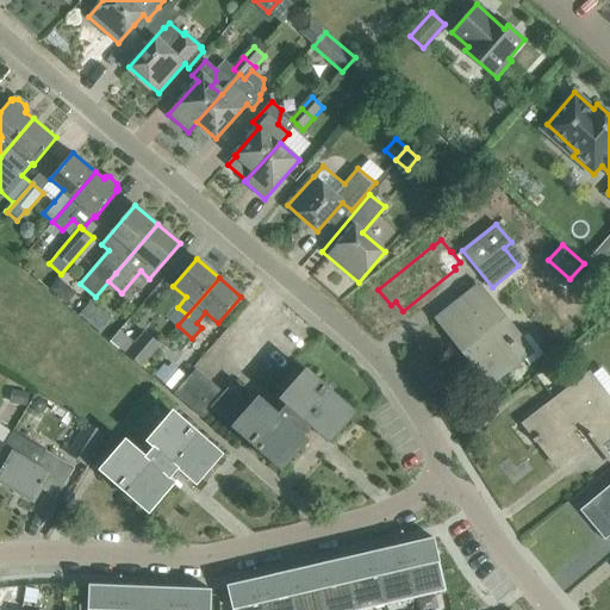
[(480,286),(446,313),(471,346),(464,352),(490,384),(524,356),(530,363),(545,352),(529,332),(515,343),(499,324),(506,318),(480,286)]
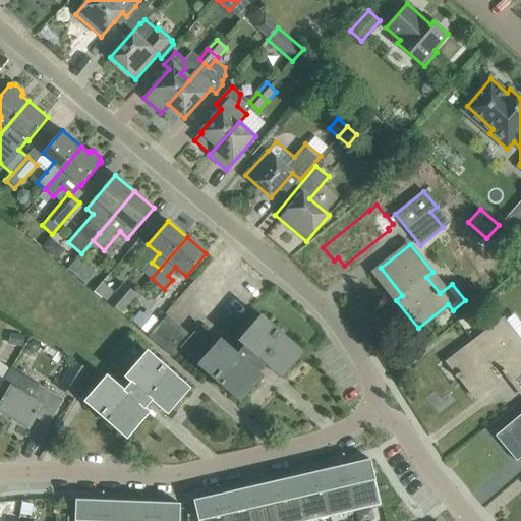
[(115,292),(103,282),(95,291),(121,313),(137,294),(123,283),(115,292)]
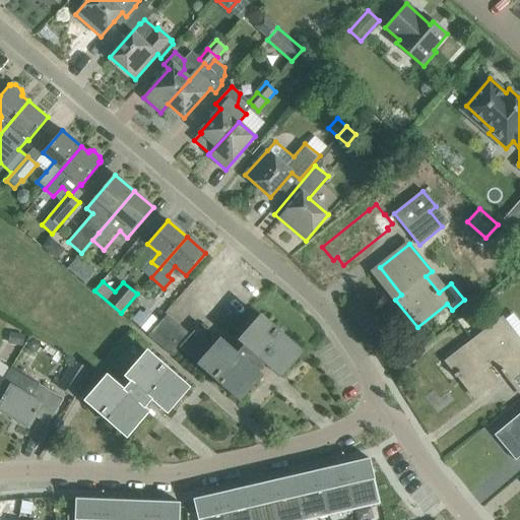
[(143,313),(135,323),(141,327),(148,334),(159,321),(145,310),(143,313)]
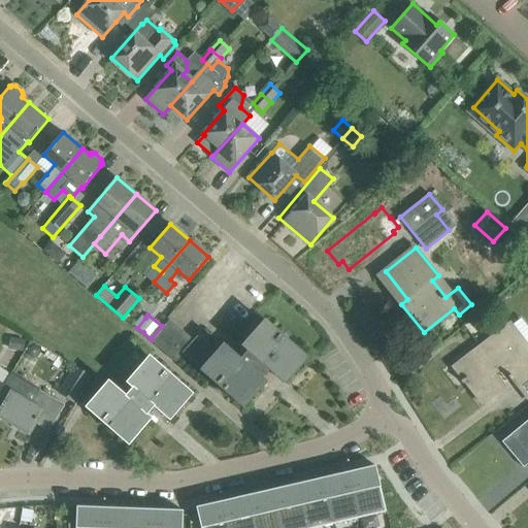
[(151,341),(175,363),(184,354),(193,340),(169,320),(151,341)]
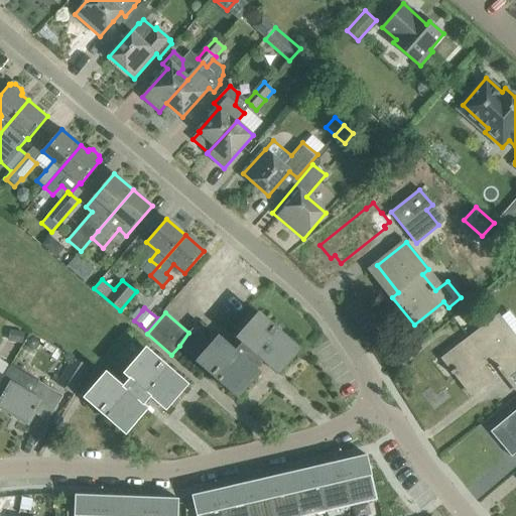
[(287,357),(290,360),(300,350),(259,313),(250,324),(253,328),(241,341),(244,343),(263,360),(275,371),(287,357)]
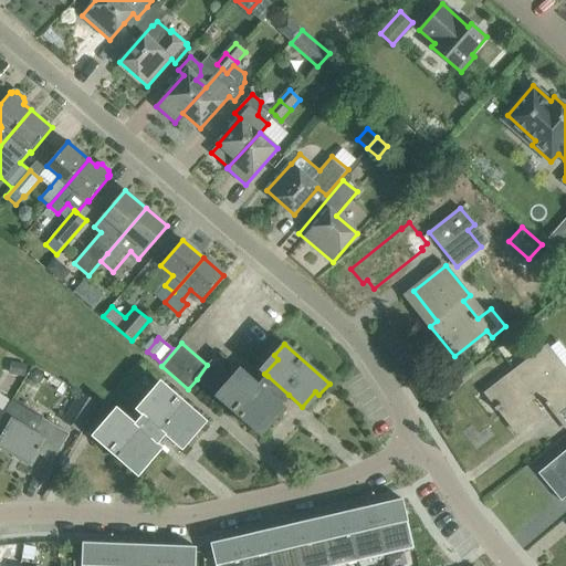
[(565,371),(547,347),(512,375),(494,388),(504,400),(494,408),(496,411),(499,409),(516,432),(535,418),(524,404),(540,391),(547,401),(545,404),(548,407),(549,406),(565,426),(565,371)]
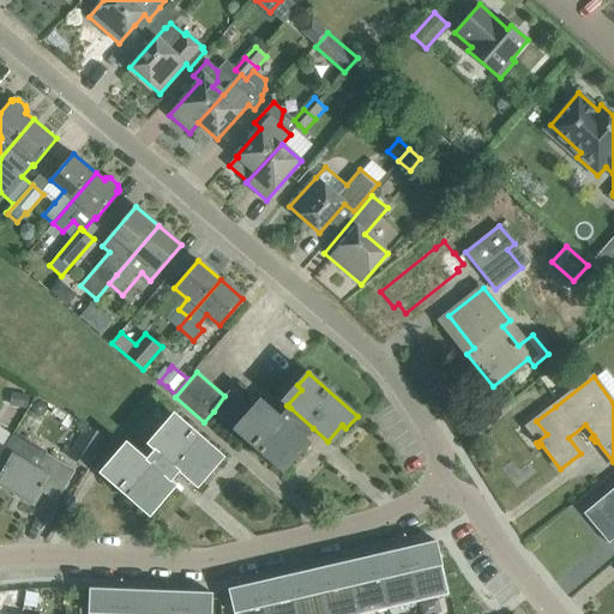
[(214,411),(235,431),(246,417),(251,421),(256,415),(229,391),(224,396),(214,411)]
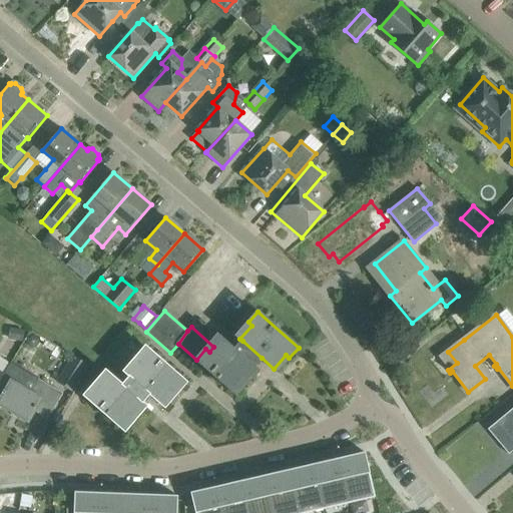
[(213,347),(209,352),(205,349),(196,360),(232,392),(245,378),(248,382),(258,371),(253,367),(262,358),(242,341),(234,350),(221,339),(213,347)]
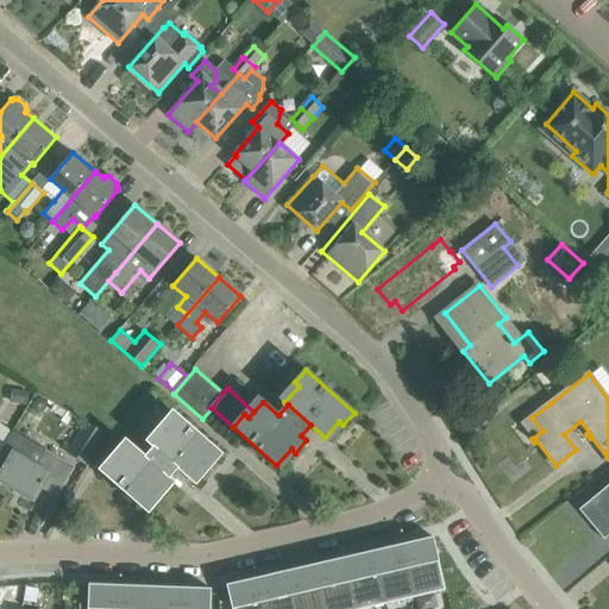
[(221,454),(203,439),(173,413),(163,424),(167,427),(152,444),(156,447),(146,458),(131,444),(117,460),(112,456),(100,469),(144,508),(158,491),(163,495),(174,483),(168,477),(177,468),(192,479),(206,463),(211,466),(221,454)]
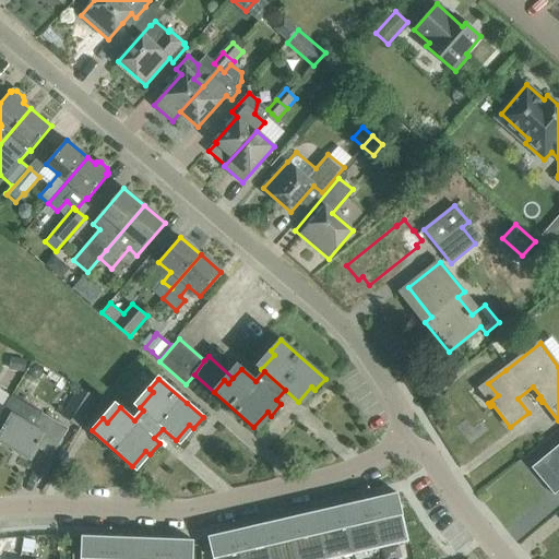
[(62,414),(80,425),(96,399),(79,388),(62,414)]
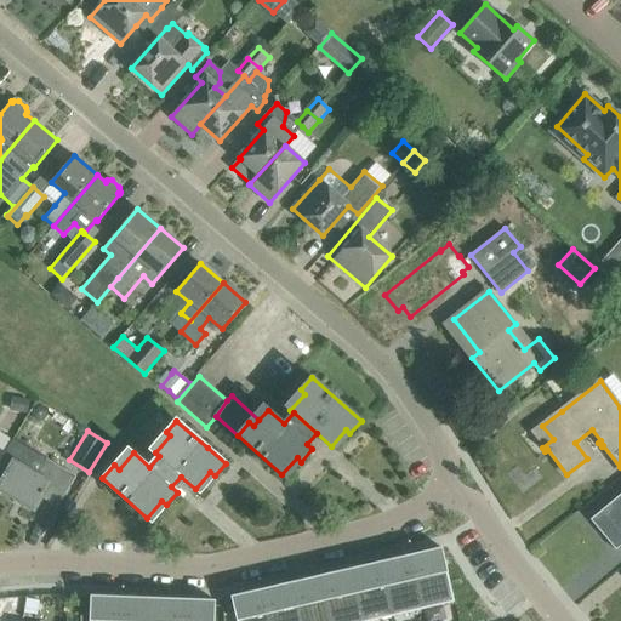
[(0,463),(13,442),(0,433),(0,463)]
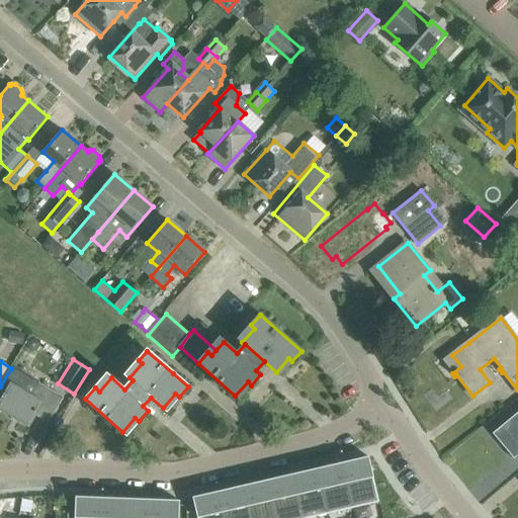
[(0,386),(0,396),(2,398),(1,399),(3,400),(0,404),(0,408),(28,425),(34,415),(48,422),(62,398),(11,368),(0,386)]
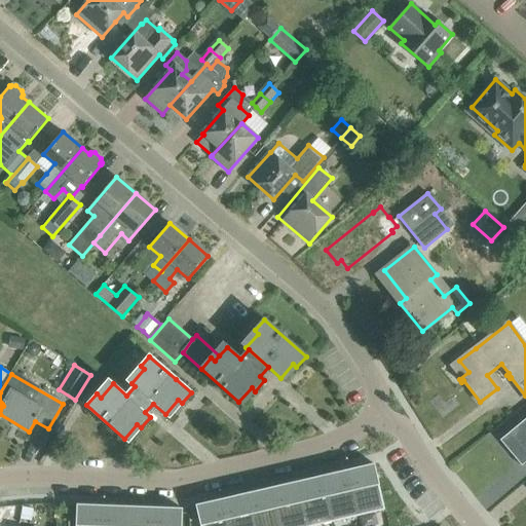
[(525,418),(500,440),(522,465),(525,461),(525,418)]
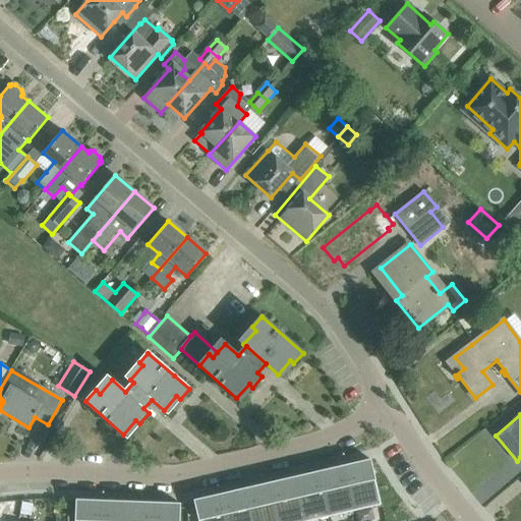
[(355,511),(381,506),(370,459),(344,465),(355,511)]
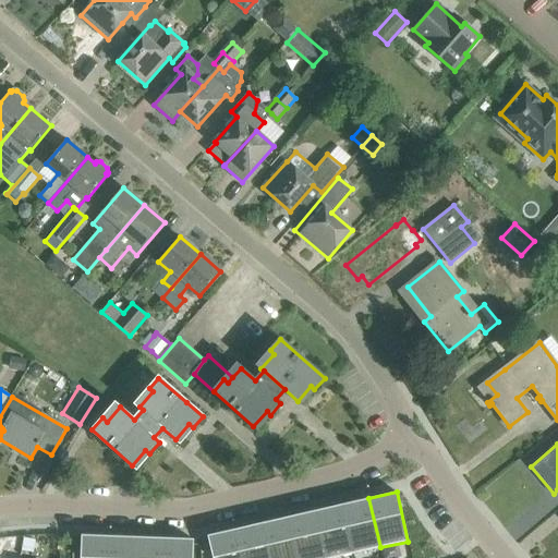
[(353,553),(380,547),(368,498),(342,504),(353,553)]
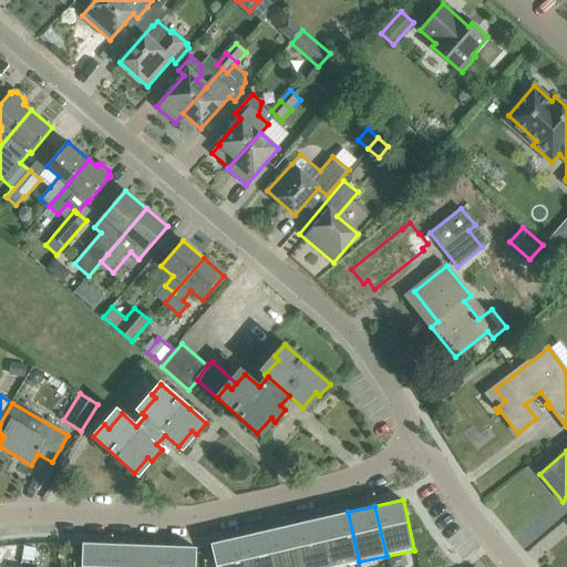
[(331,566),(338,566),(359,562),(348,512),(320,518),(331,566)]
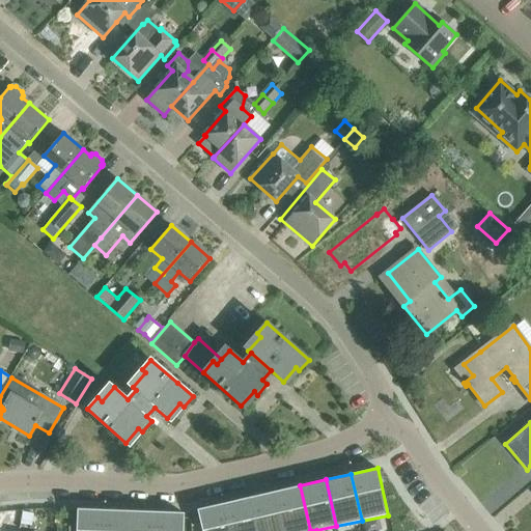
[(274,492),(283,530),(310,530),(300,485),(274,492)]
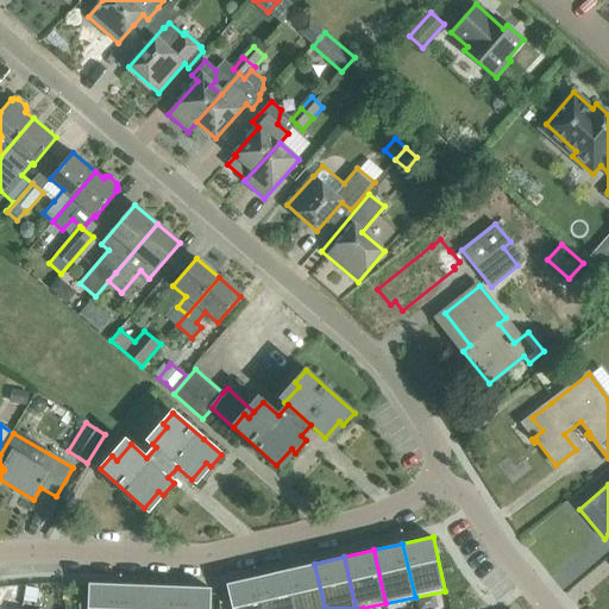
[(286,570),(294,608),(325,608),(314,564),(286,570)]
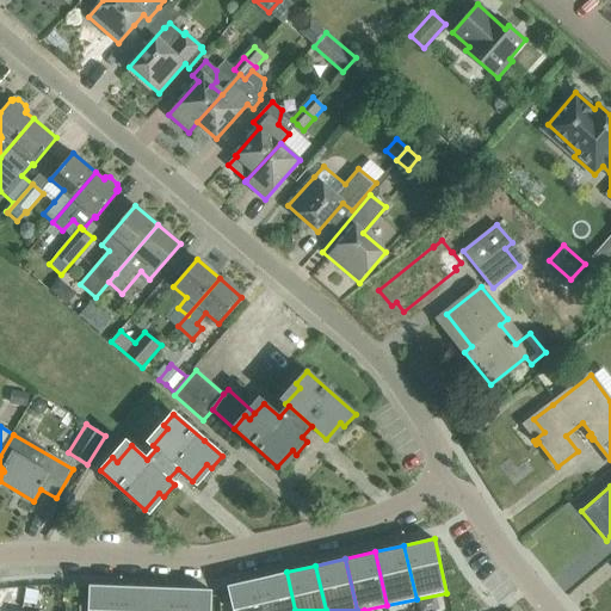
[(264,610),(295,610),(287,572),(257,579),(264,610)]
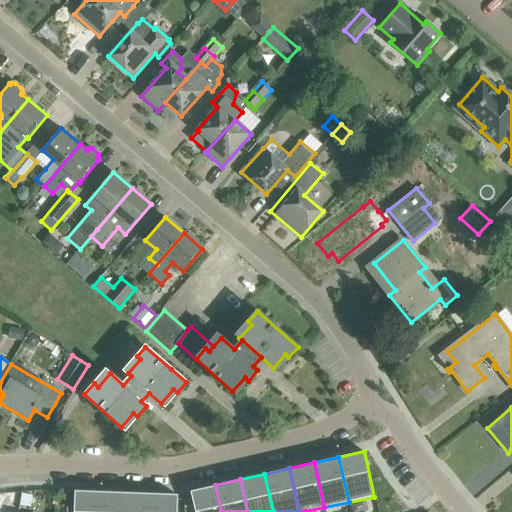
[(190,491),(194,511),(221,511),(215,485),(190,491)]
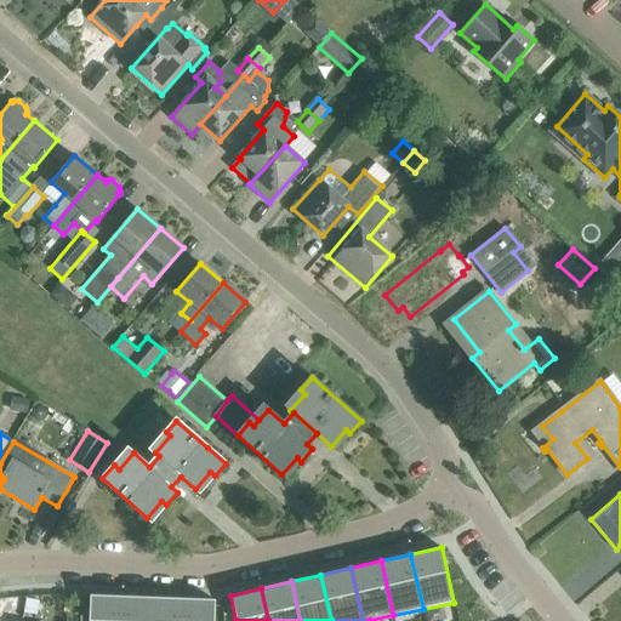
[(91,596),(89,620),(120,620),(121,596),(91,596)]
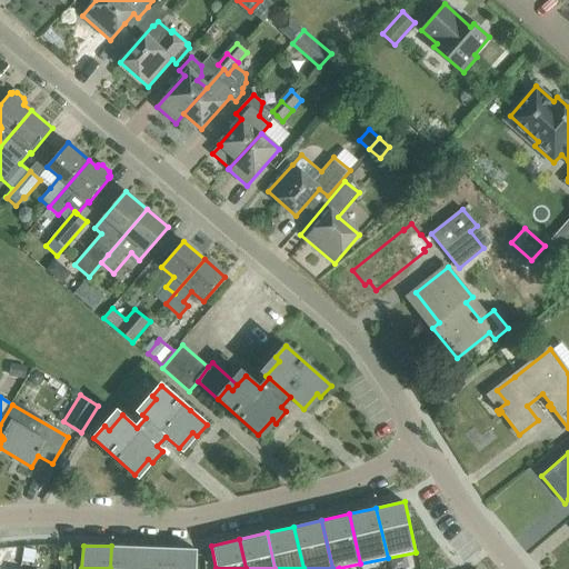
[(111,546),(110,568),(138,568),(139,547),(111,546)]
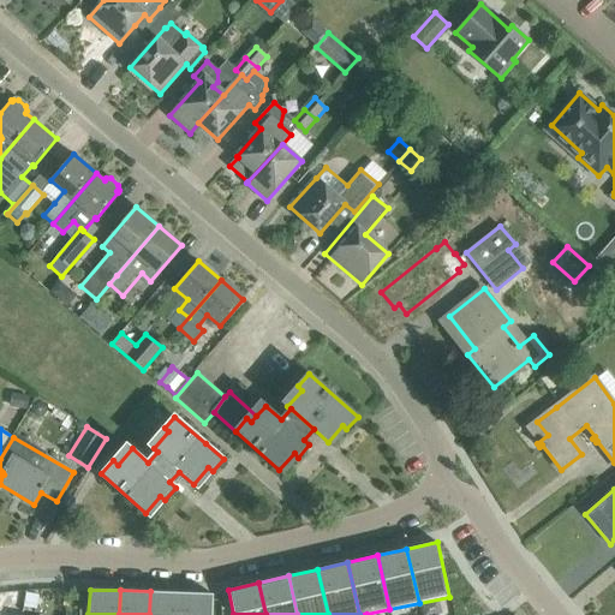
[(179,614),(180,592),(150,591),(149,614),(179,614)]
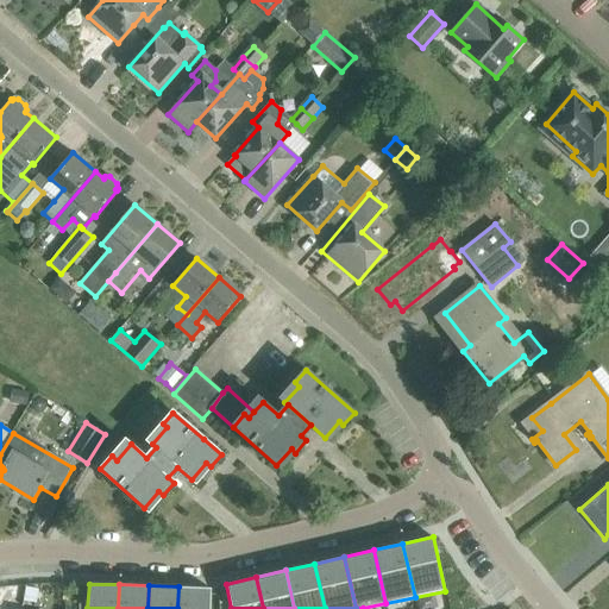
[(208,608),(211,588),(179,586),(177,608),(208,608)]
